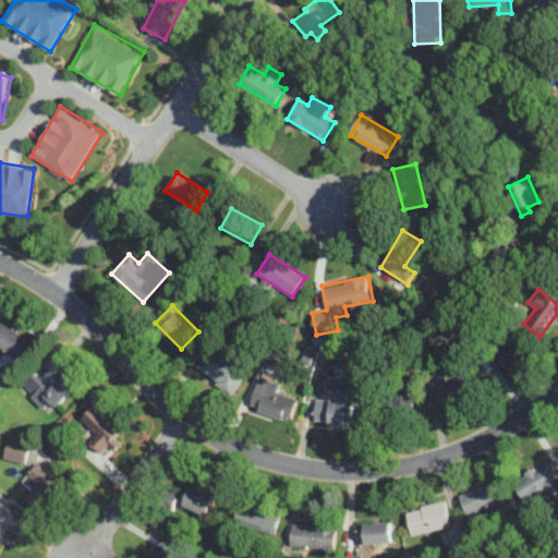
[(0,347),(23,362),(36,342),(0,318),(0,347)]
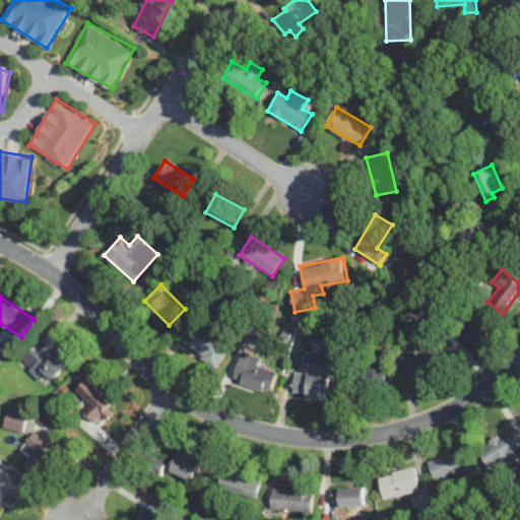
[(462,332),(476,345),(495,327),(481,313),(462,332)]
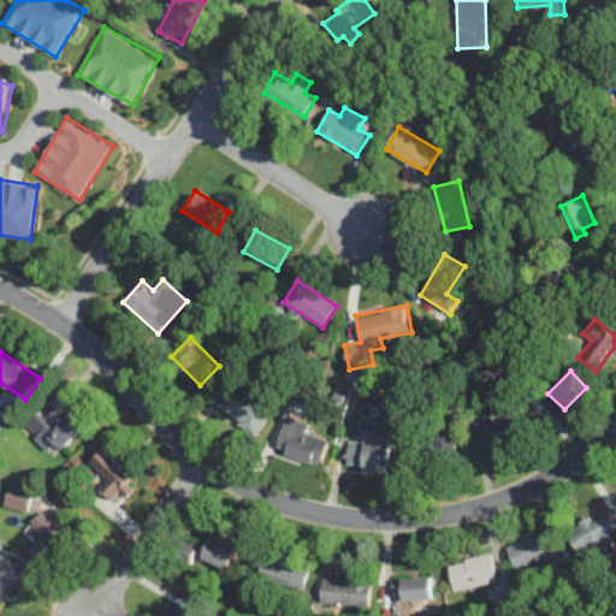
[(217,407),(255,434),(271,414),(231,386),(217,407)]
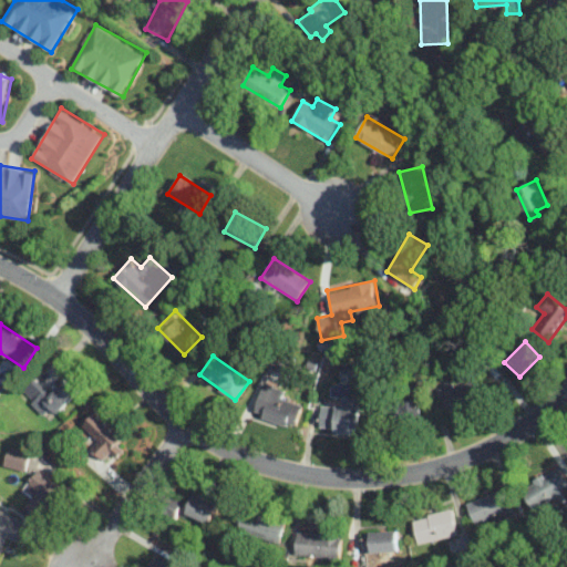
[(363,382),(364,362),(341,361),(341,382),(363,382)]
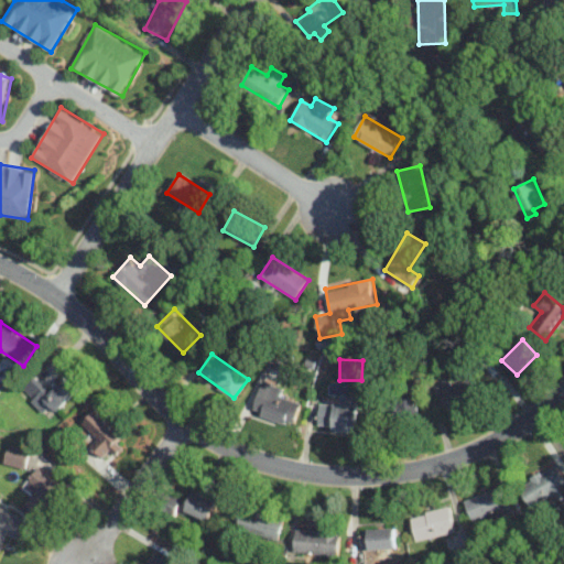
[(21,391),(43,412),(50,405),(56,411),(78,388),(65,376),(51,390),(35,376),(21,391)]
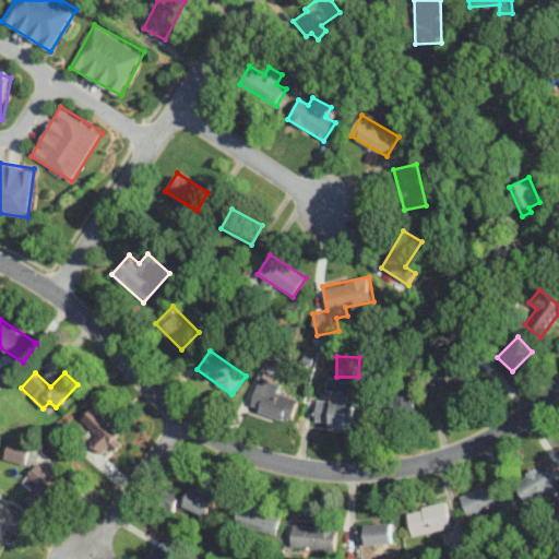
[(429,381),(441,409),(470,396),(461,377),(449,382),(445,373),(429,381)]
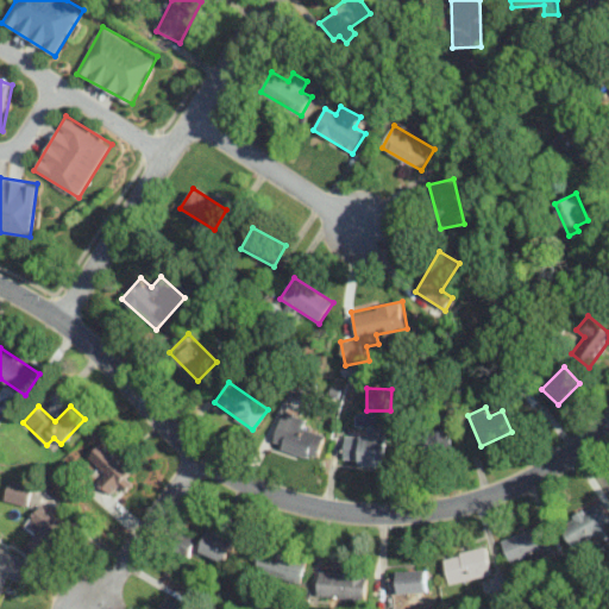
[(272,446),(319,458),(325,435),(303,429),(307,418),(282,412),(272,446)]
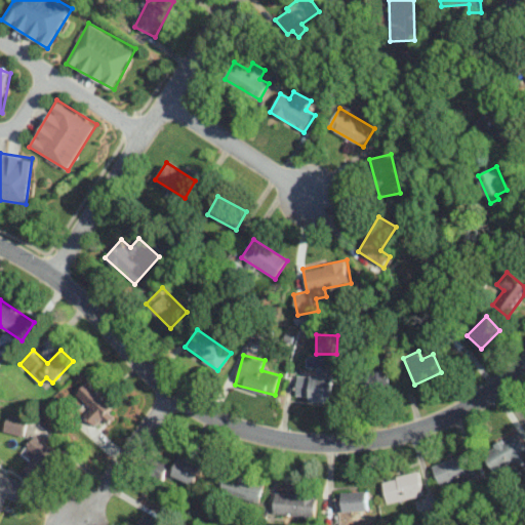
[(333,401),(335,367),(316,366),(316,377),(296,376),(295,399),(333,401)]
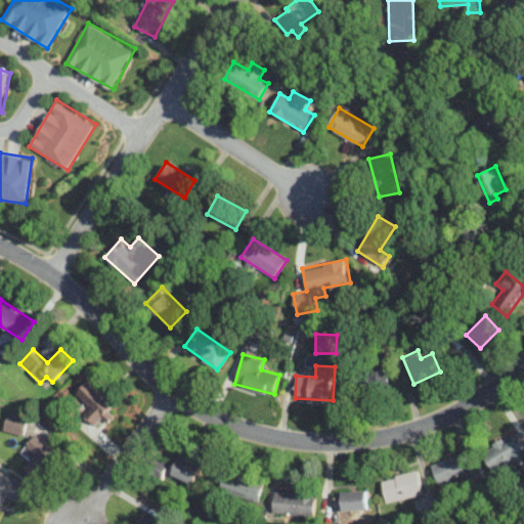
[(388,368),(359,373),(362,393),(391,388),(388,368)]
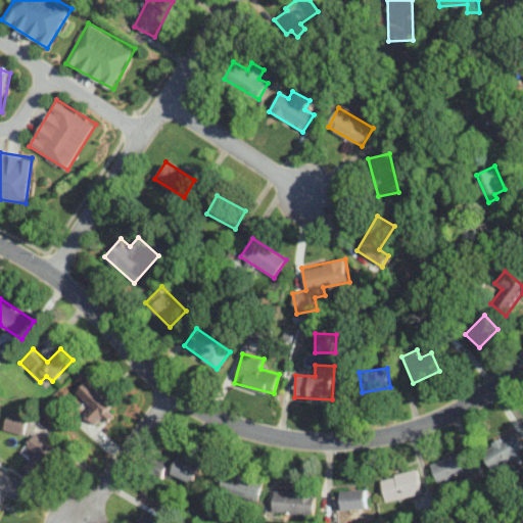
[(94,423),(101,416),(106,422),(113,415),(107,409),(113,402),(90,378),(77,391),(92,408),(86,414),(94,423)]
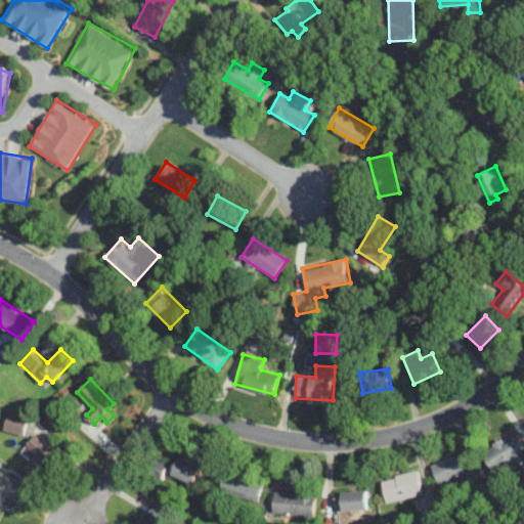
[(28,417),(8,412),(4,432),(24,436),(28,417)]
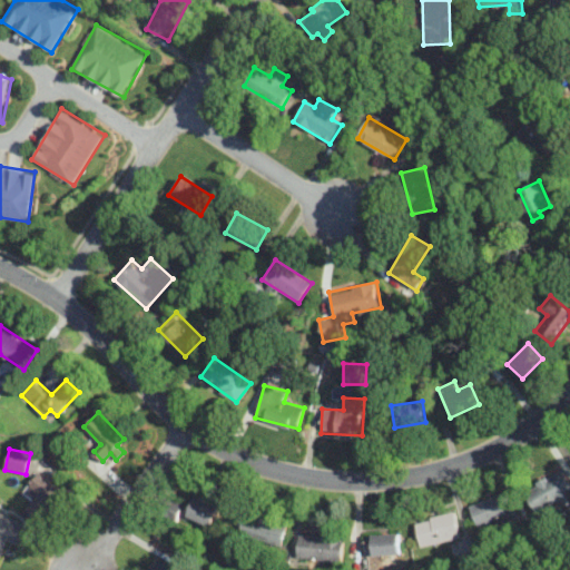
[(524,488),(537,514),(569,499),(569,481),(564,470),(524,488)]
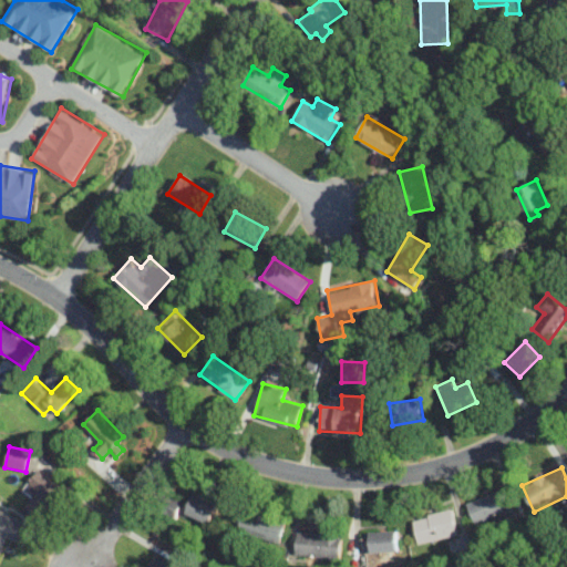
[(38,468),(62,485),(41,516),(27,505),(38,487),(29,480),(38,468)]
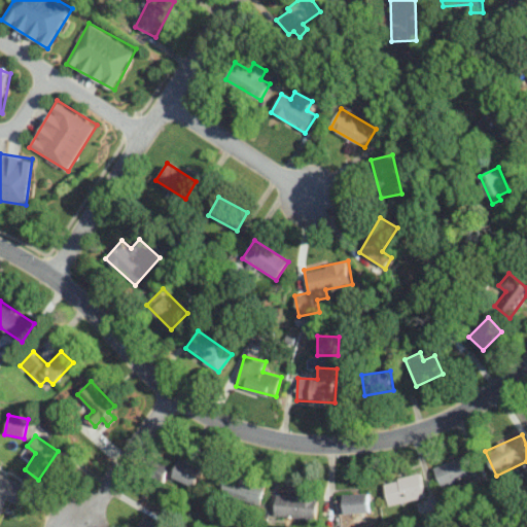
[(443,487),(462,479),(465,485),(480,479),(469,454),(434,467),(443,487)]
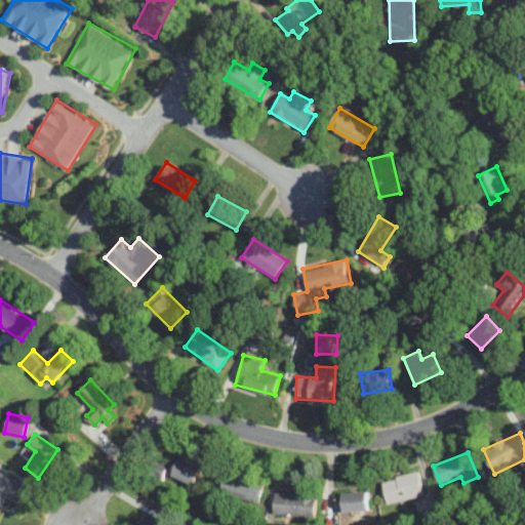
[(204,466),(180,455),(175,466),(163,460),(158,471),(195,487),(204,466)]
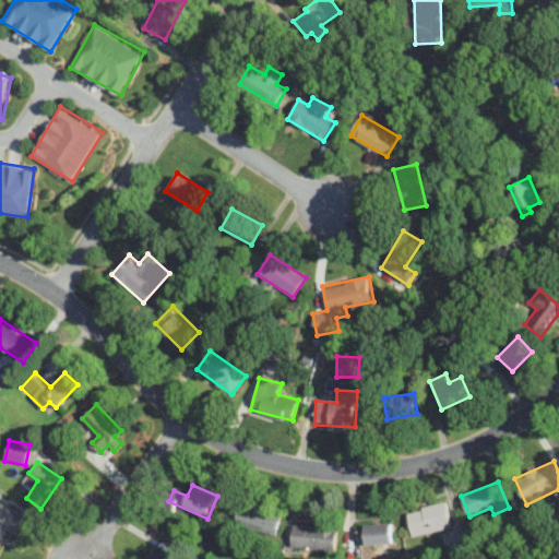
[(0,547),(8,531),(21,536),(30,514),(0,500),(0,547)]
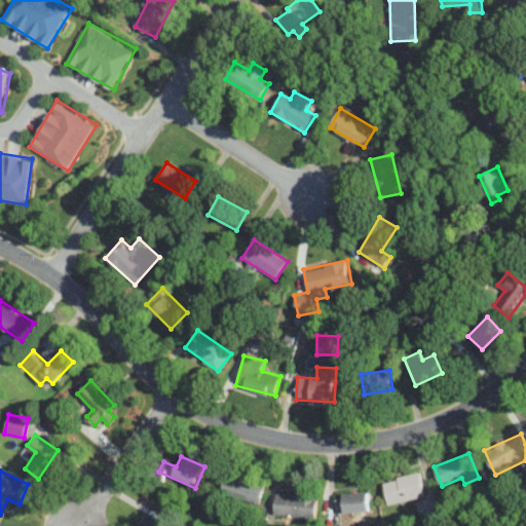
[(425,497),(421,472),(382,479),(387,504),(425,497)]
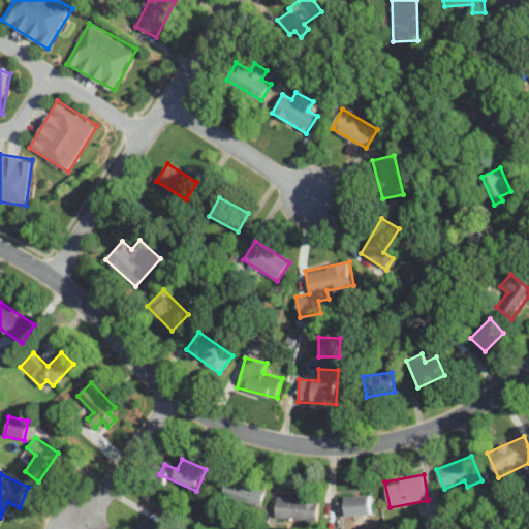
[(221,497),(261,507),(267,487),(226,476),(221,497)]
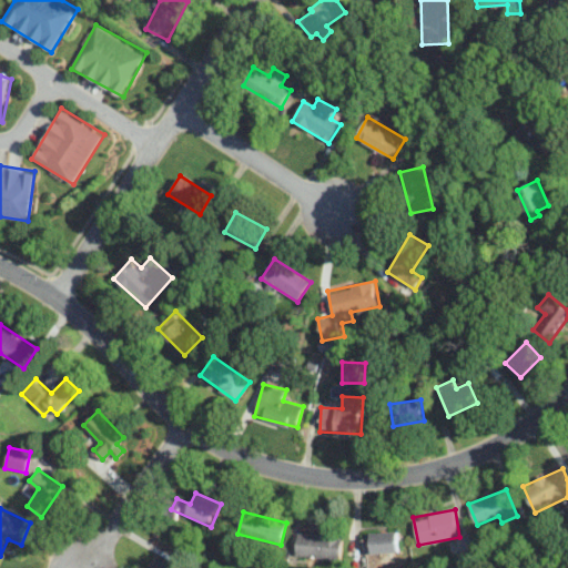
[(343,559),(344,534),(297,530),(296,556),(343,559)]
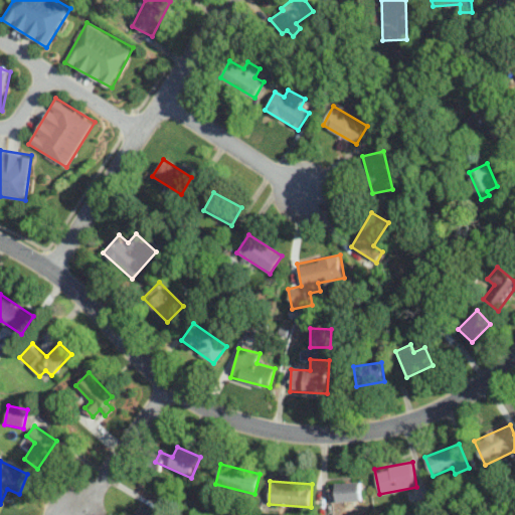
[(364,501),(364,482),(330,482),(330,501),(364,501)]
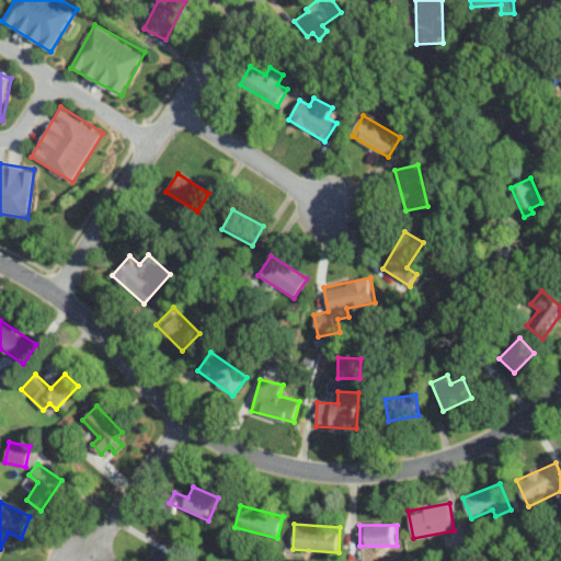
[(149,560),(173,560),(155,551),(149,560)]
